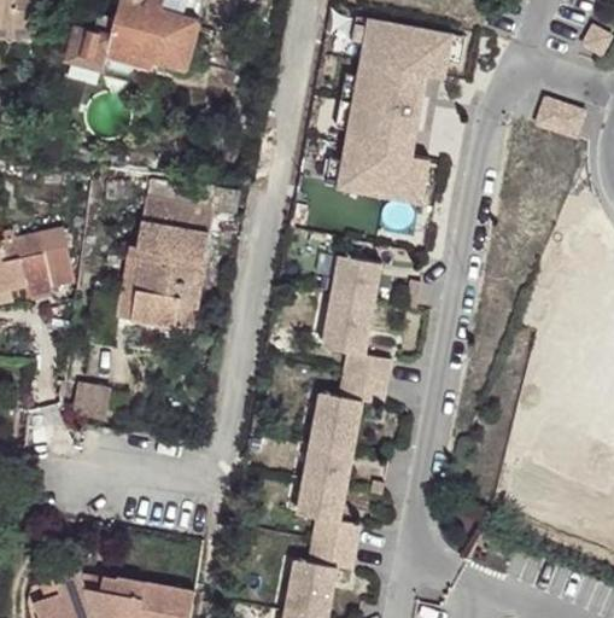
[(34,25),(34,0),(0,0),(0,27),(10,28),(11,24),(34,25)]
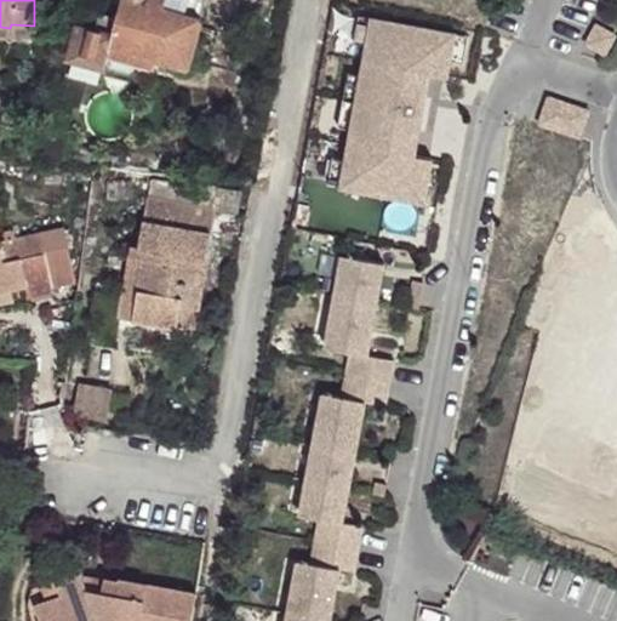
[(184,67),(201,0),(118,0),(113,21),(109,36),(93,32),(74,27),(66,61),(103,70),(109,47),(154,60),(184,67)]
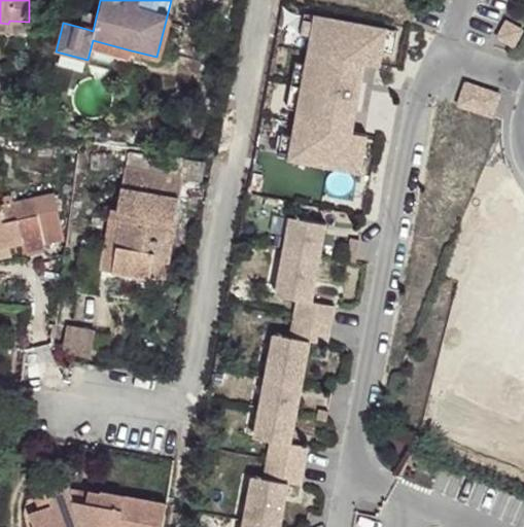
[(93,31),(96,18),(82,13),(79,27),(93,31)]
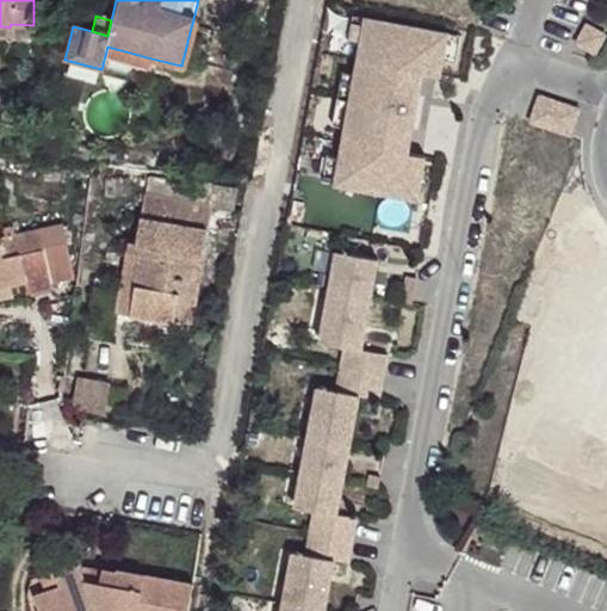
[(384,142),(398,61),(406,62),(404,71),(420,73),(438,76),(440,61),(445,34),(445,32),(363,17),(363,19),(358,45),(352,75),(342,128),(338,156),(333,184),(415,198),(422,156),(406,153),(397,152),(398,144),(384,142)]
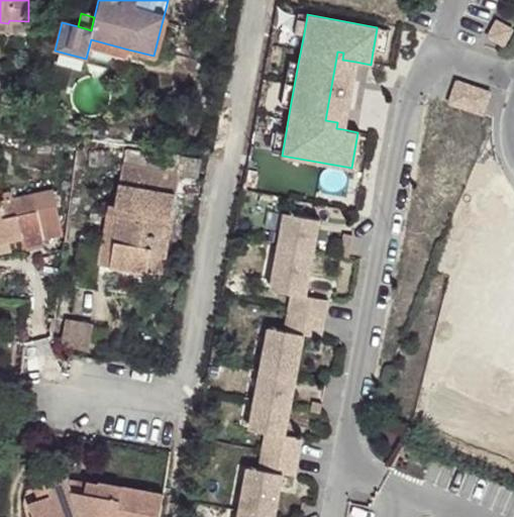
[(303,38),(307,16),(296,14),(292,37),(303,38)]
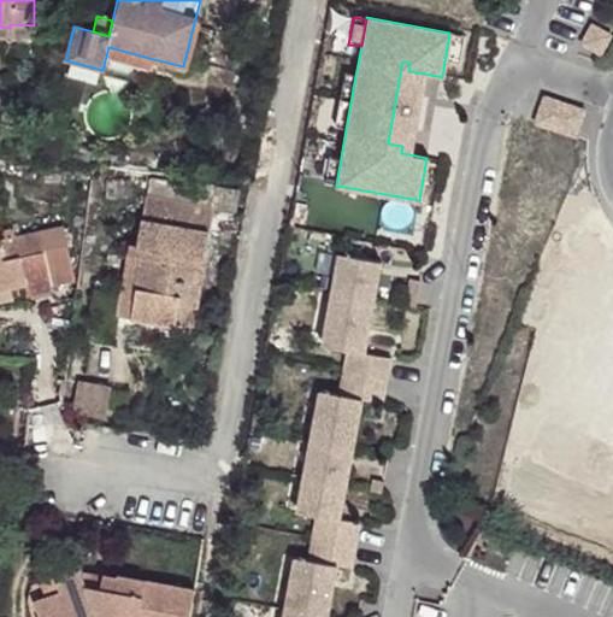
[(0,36),(33,39),(34,25),(11,24),(10,28),(0,27),(0,36)]
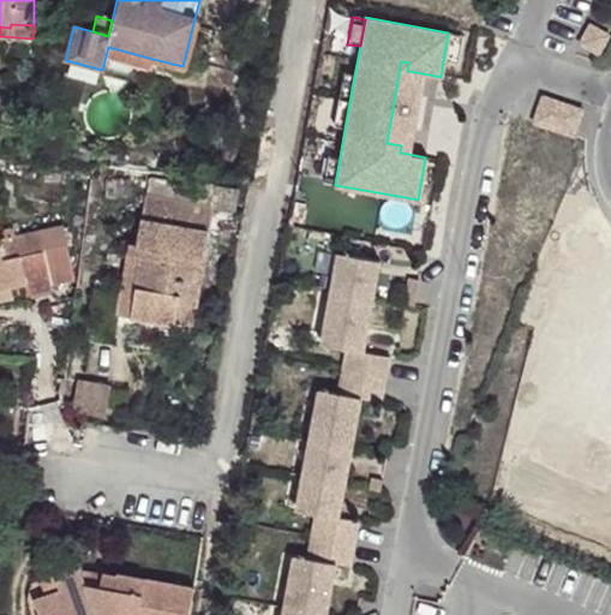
[(598,51),(606,35),(587,24),(579,41),(598,51)]
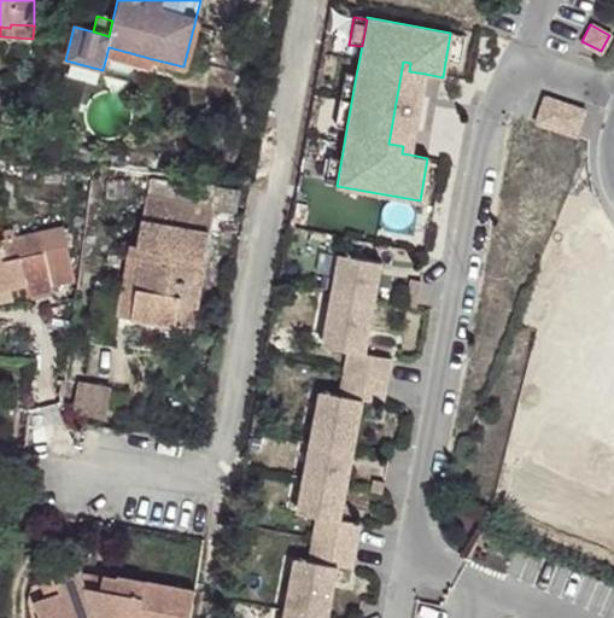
[(458,64),(463,36),(450,34),(445,62),(458,64)]
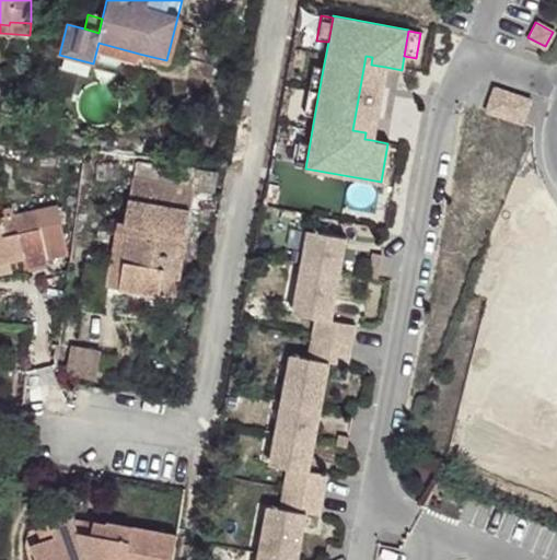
[(134,73),(139,54),(99,43),(93,63),(134,73)]
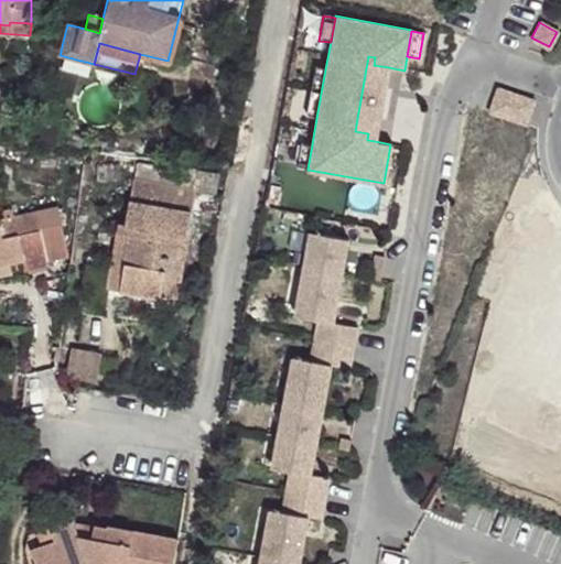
[(375,141),(388,67),(374,65),(375,57),(368,56),(355,131),(368,133),(367,140),(375,141)]
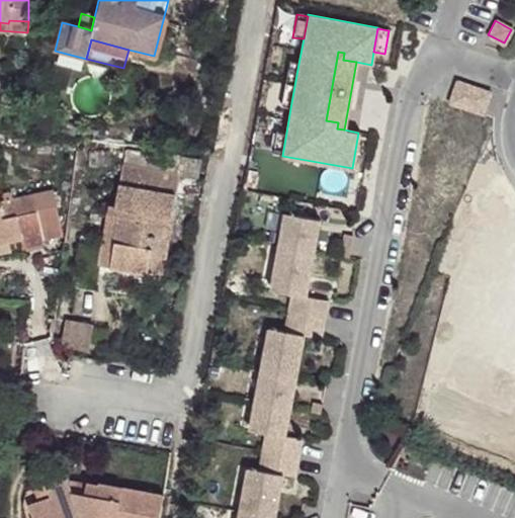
[(290,108),(298,64),(287,61),(279,106),(290,108)]
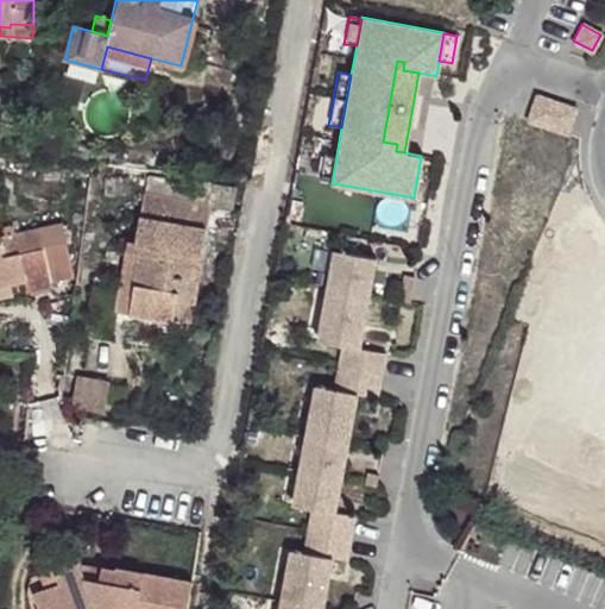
[(565,136),(574,110),(535,95),(525,121),(565,136)]
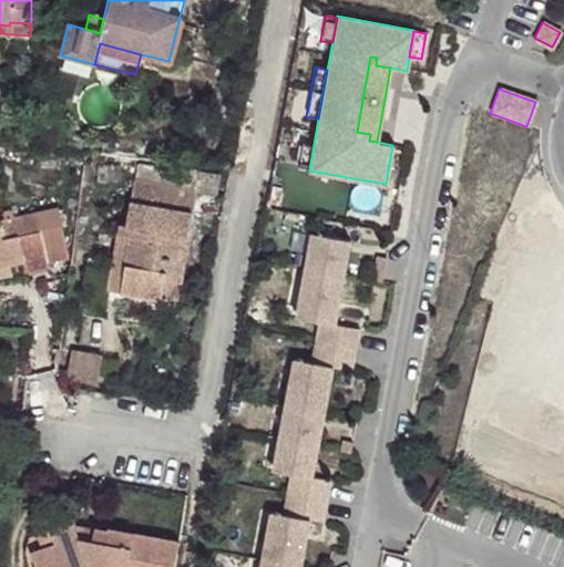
[(175,152),(173,142),(162,144),(164,154),(175,152)]
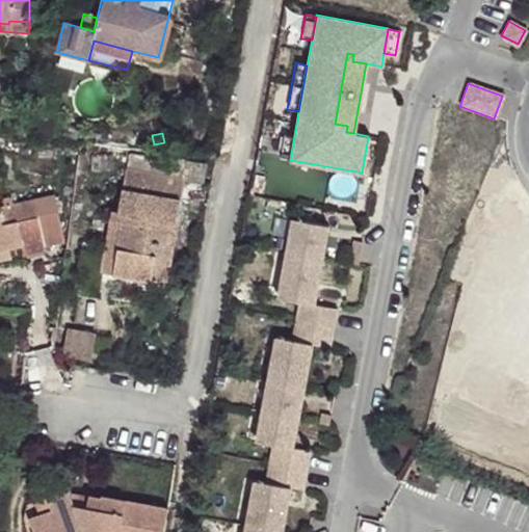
[(290,160),(294,136),(282,134),(278,158),(290,160)]
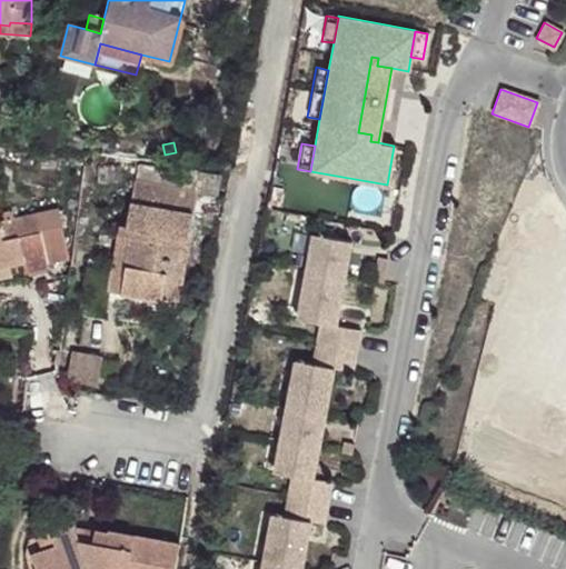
[(214,197),(218,176),(135,166),(131,182),(195,193),(214,197)]
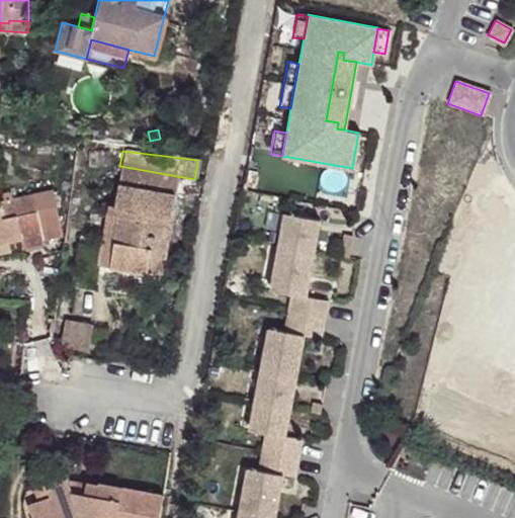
[(103,165),(103,152),(92,152),(93,165),(103,165)]
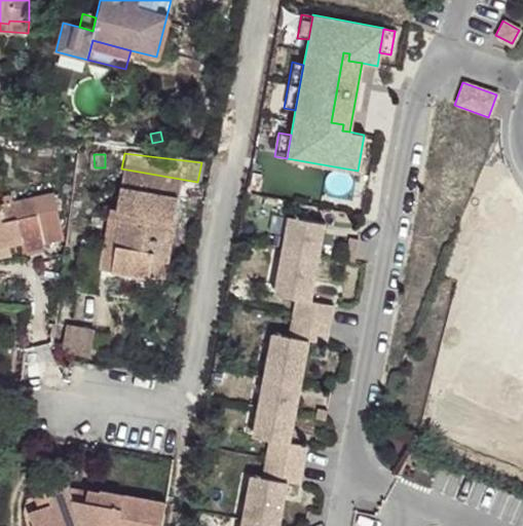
[(163,239),(167,221),(173,221),(180,179),(121,168),(114,209),(109,208),(103,246),(79,241),(71,288),(96,292),(100,269),(147,277),(151,259),(165,262),(170,240),(163,239)]
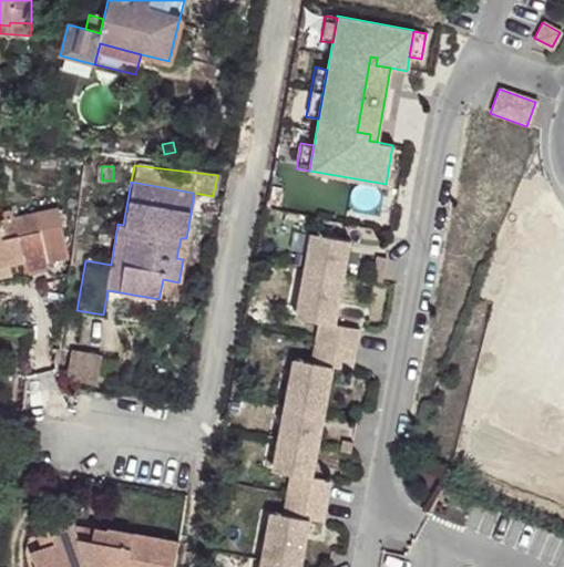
[(63,256),(54,209),(0,220),(0,265),(7,264),(20,261),(22,271),(45,267),(44,259),(63,256)]
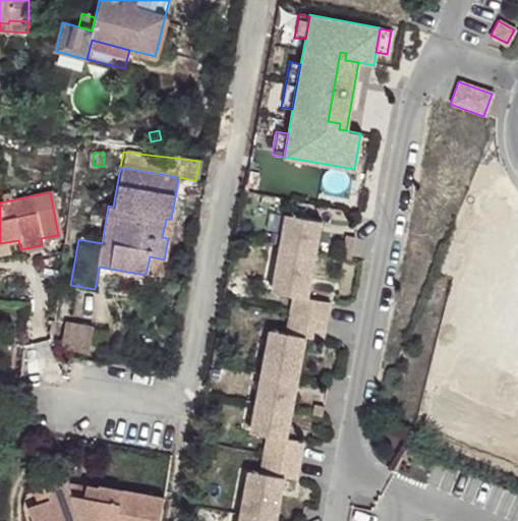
[(284,439),(304,337),(321,340),(328,302),(306,298),(320,221),(284,215),(271,291),(292,295),(285,333),(270,330),(249,432),(266,436),(257,472),(247,470),(237,520),(274,520),(282,477),(293,479),(300,442),(284,439)]
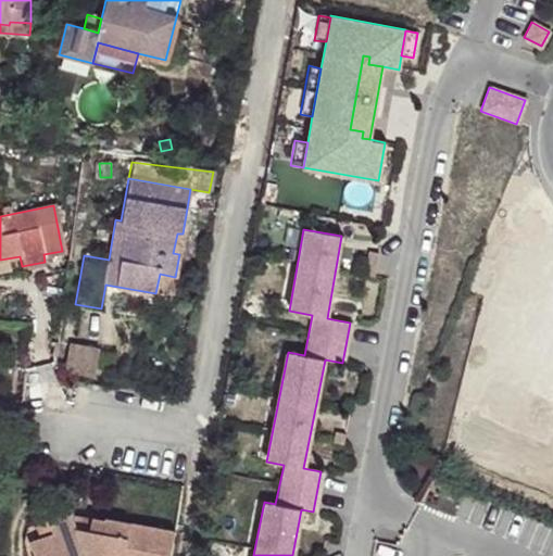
[(373,277),(377,254),(367,252),(363,275),(373,277)]
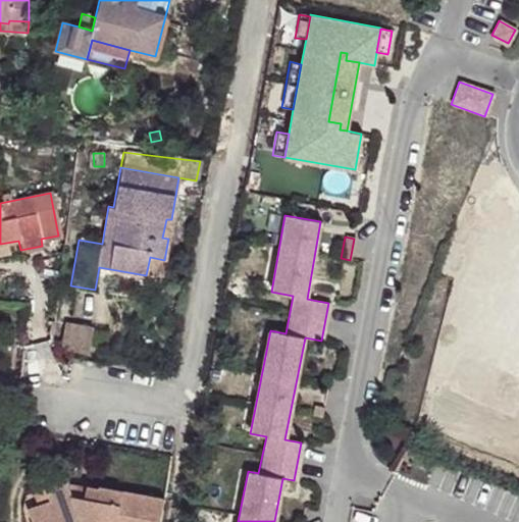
[(0,253),(8,252),(6,243),(0,244),(0,253)]
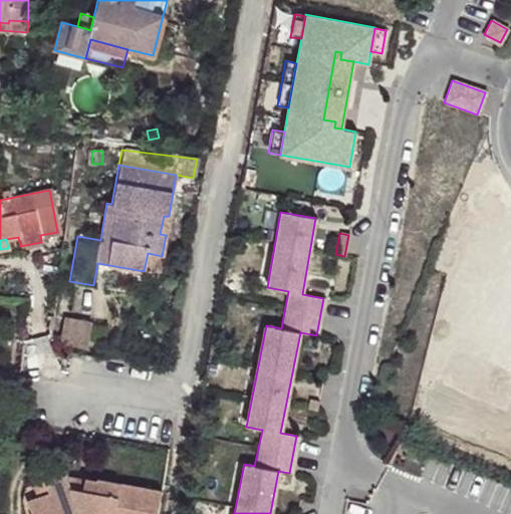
[(159,270),(162,256),(148,253),(145,267),(159,270)]
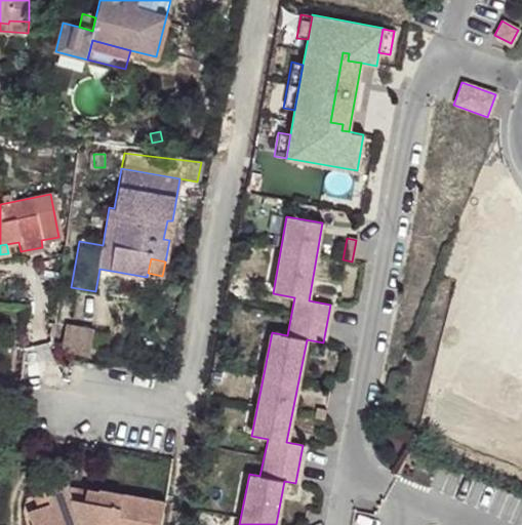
[(86,354),(91,330),(68,325),(63,349),(86,354)]
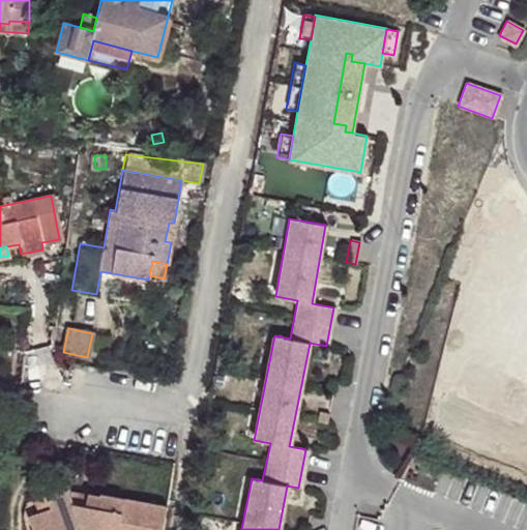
[(326,423),(327,414),(318,412),(316,421),(326,423)]
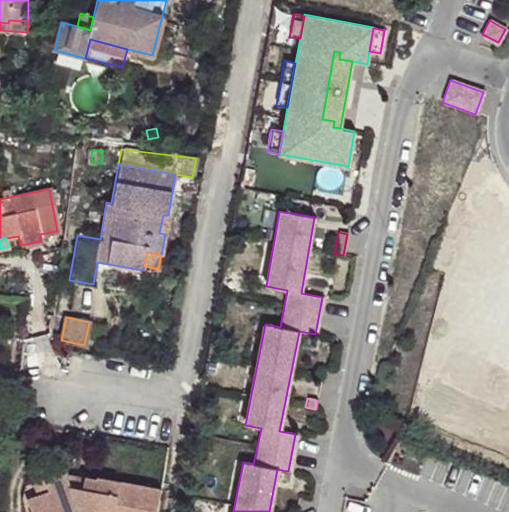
[(156,511),(161,490),(96,478),(96,480),(85,478),(83,488),(71,486),(67,475),(66,471),(46,479),(50,490),(28,499),(33,511),(156,511)]
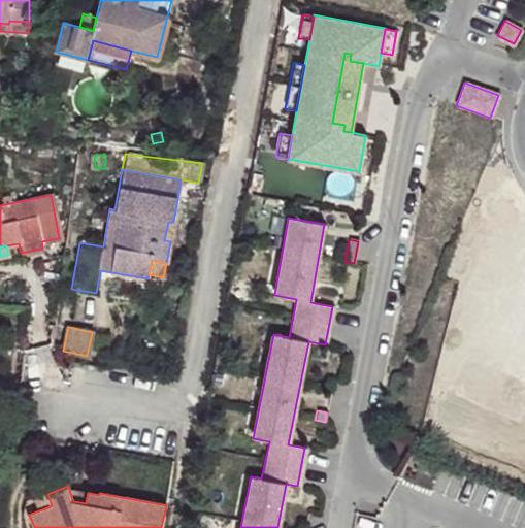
[(86,503),(88,493),(69,490),(73,501),(86,503)]
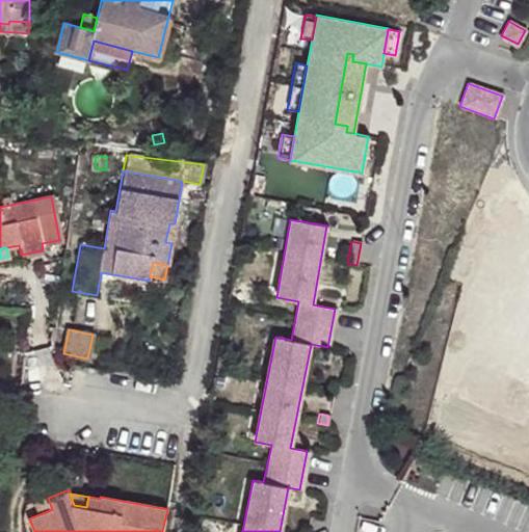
[(34,531),(29,519),(52,509),(48,498),(24,506),(20,519),(23,531),(34,531)]
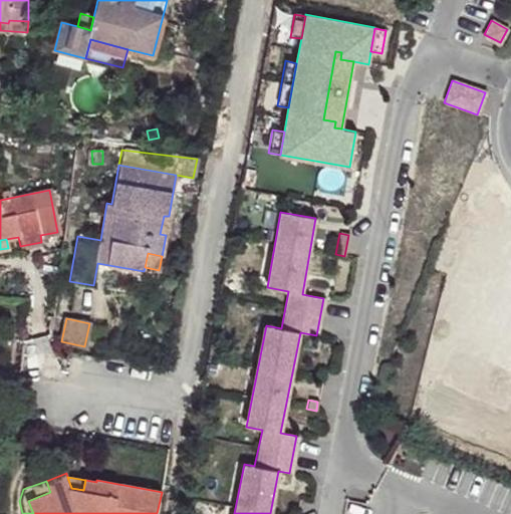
All buildings are outlined.
